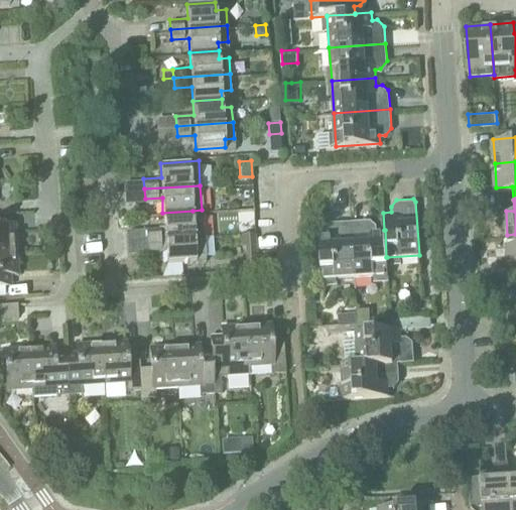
[(147,237),(203,234),(202,218),(192,219),(192,211),(162,213),(163,227),(146,228),(147,237)]
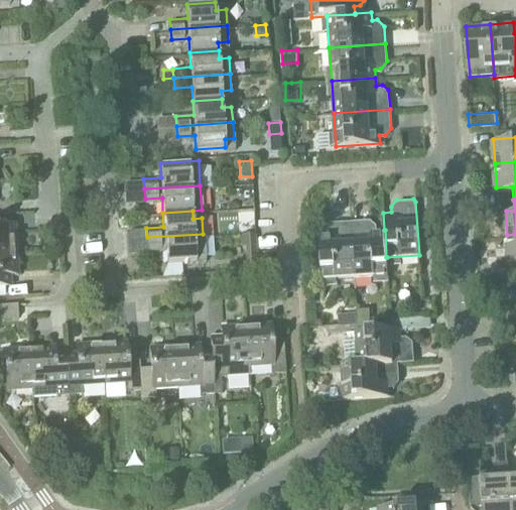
[(385,230),(384,230),(377,230),(376,225),(369,217),(352,219),(355,275),(388,273),(387,257),(386,257),(385,230)]
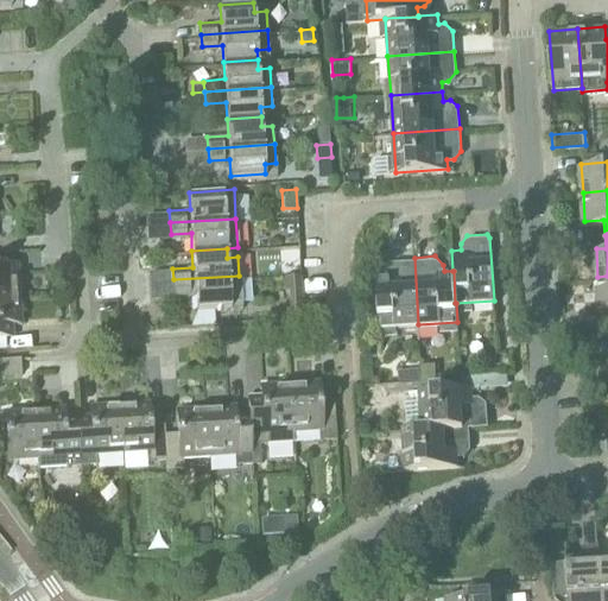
[(379,327),(418,324),(415,258),(393,259),(386,267),(386,274),(377,274),(379,327)]
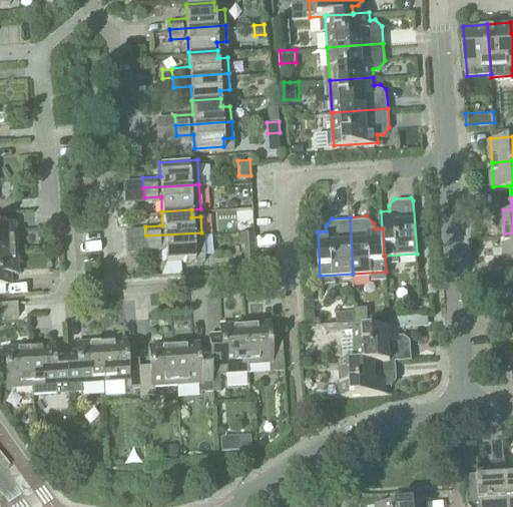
[(0,246),(15,245),(14,221),(0,221),(0,246)]
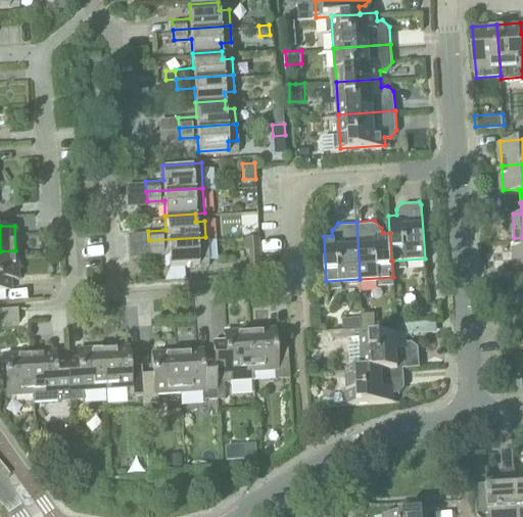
[(259,234),(245,235),(245,245),(259,244),(259,234)]
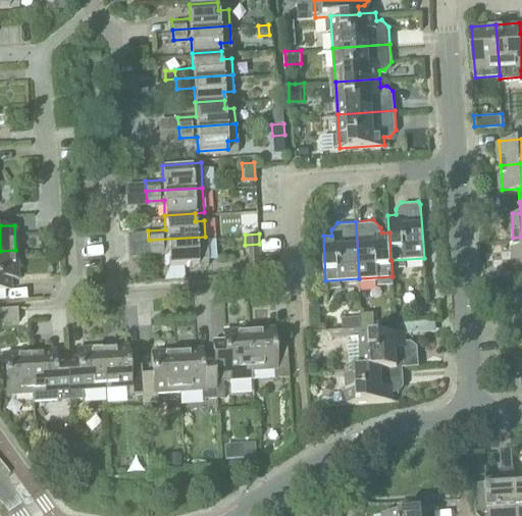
[(205,237),(149,240),(150,250),(167,249),(168,264),(198,262),(198,253),(206,253),(205,237)]
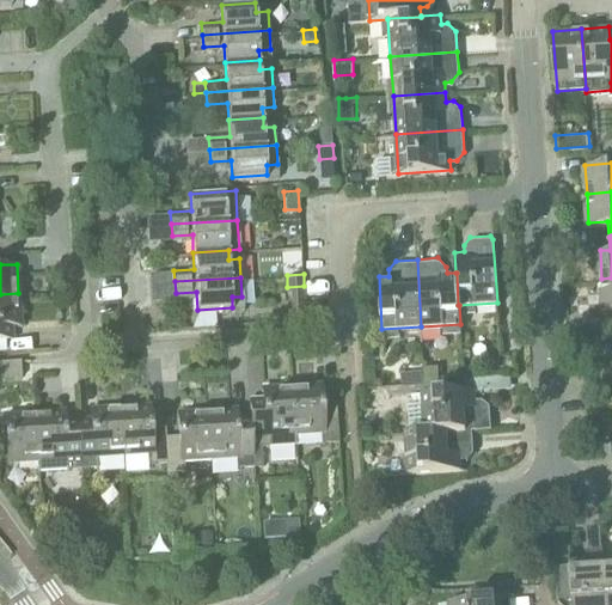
[(611,277),(601,279),(604,307),(611,306),(611,277)]
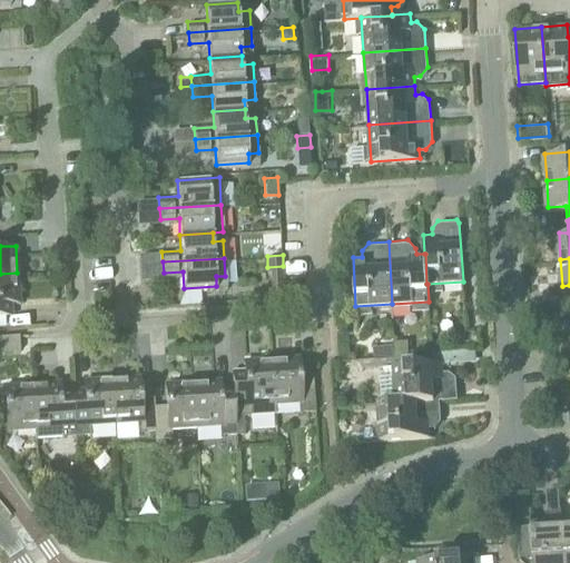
[(17,273),(0,274),(0,300),(19,300),(17,273)]
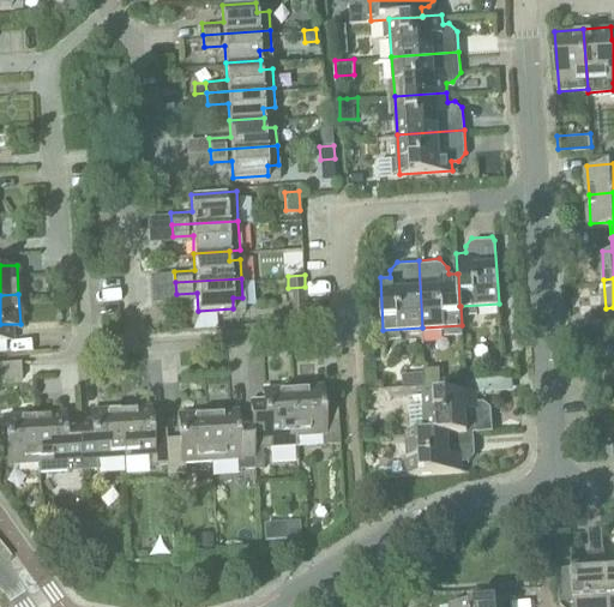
[(0,376),(18,376),(18,359),(0,360),(0,376)]
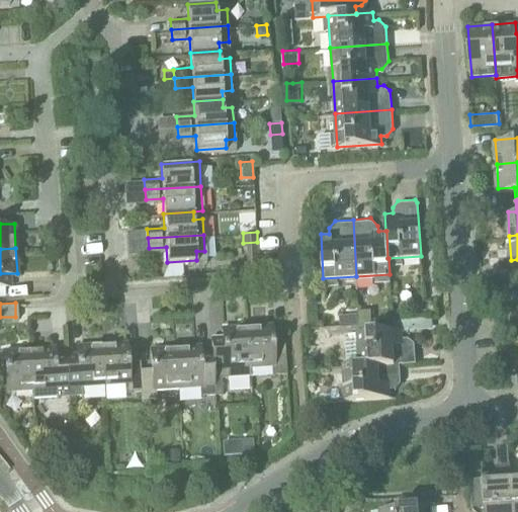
[(357,311),(339,312),(339,322),(357,321),(357,311)]
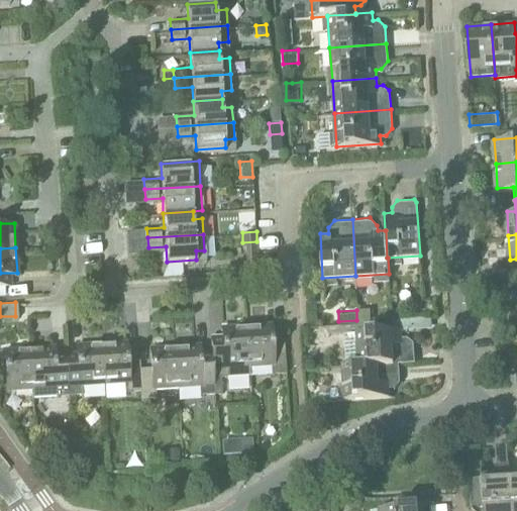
[(411,315),(391,316),(392,328),(401,327),(412,327),(411,315)]
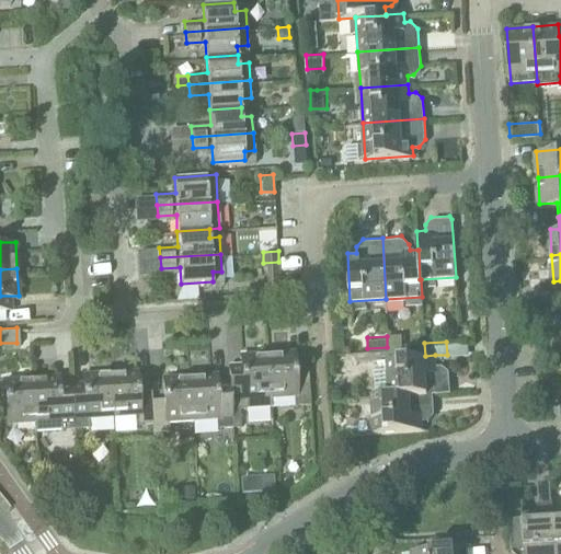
[(266,350),(270,394),(293,392),(294,402),(309,401),(307,368),(295,369),(294,348),(266,350)]
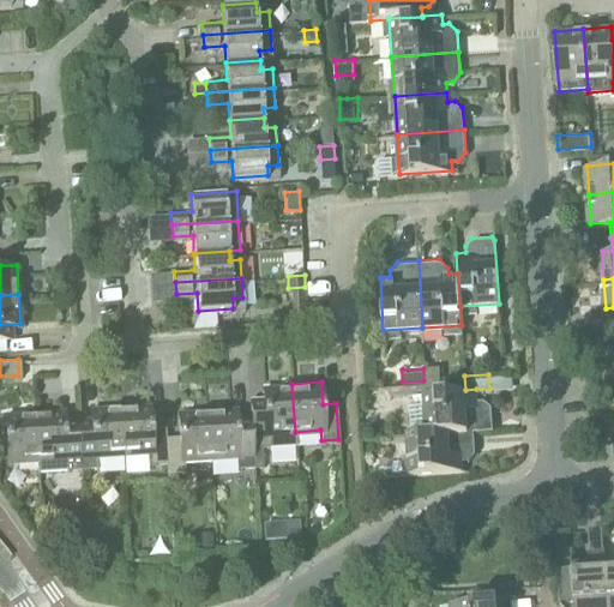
[(265,433),(295,432),(292,384),(262,385),(264,410),(251,412),(251,416),(253,445),(265,444),(265,433)]
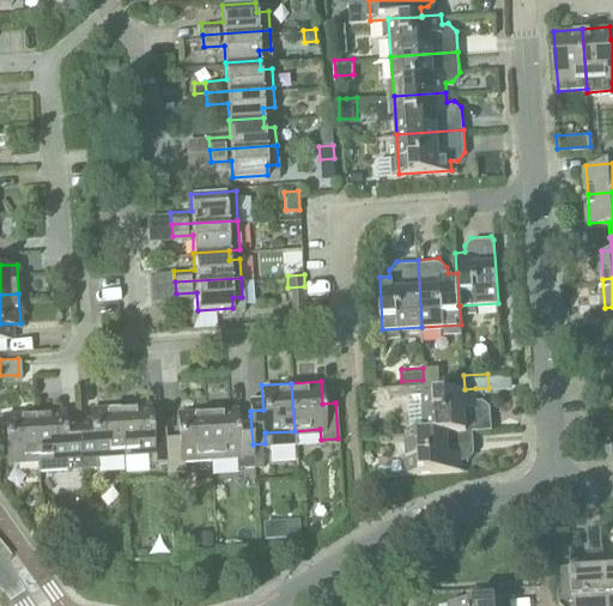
[(472,428),(473,428),(492,428),(490,405),(484,398),(475,398),(475,388),(465,389),(425,392),(407,393),(410,431),(425,430),(472,428)]
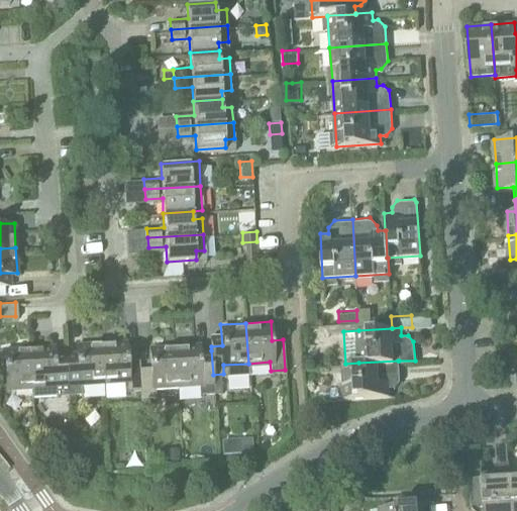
[(140,388),(139,368),(138,360),(126,361),(125,339),(101,341),(104,383),(128,381),(128,389),(140,388)]
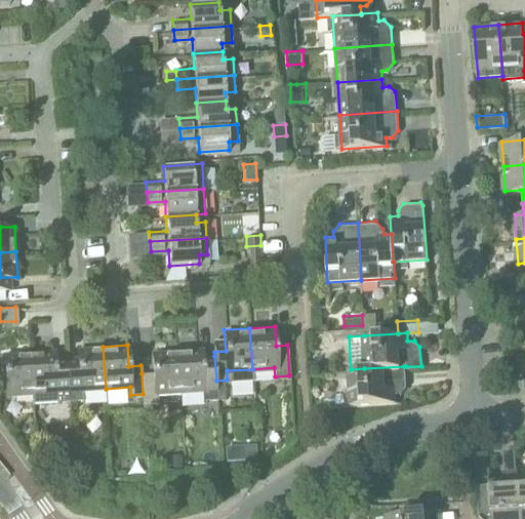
[(79,356),(67,357),(69,399),(82,398),(81,390),(106,389),(103,347),(79,348),(79,356)]
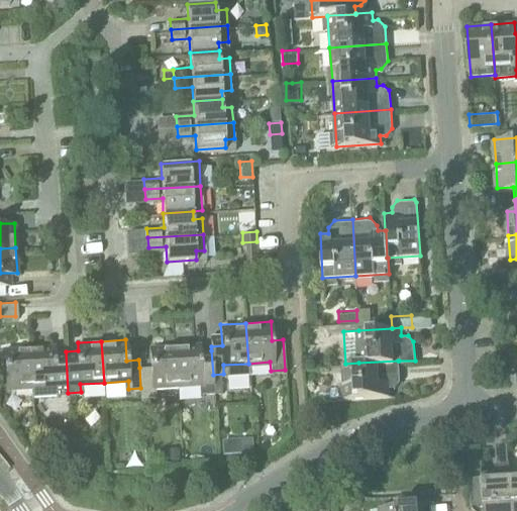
[(214,391),(213,375),(211,350),(199,350),(199,342),(175,343),(177,384),(201,383),(202,392),(214,391)]
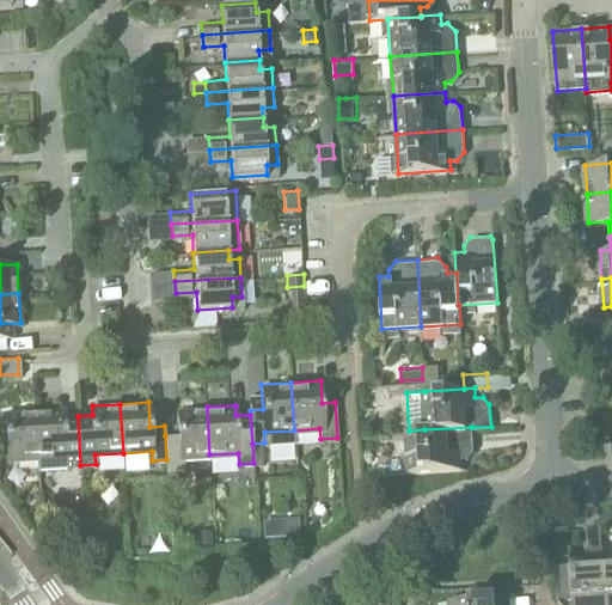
[(32,409),(36,458),(65,456),(66,466),(80,465),(78,416),(62,417),(62,407),(32,409)]
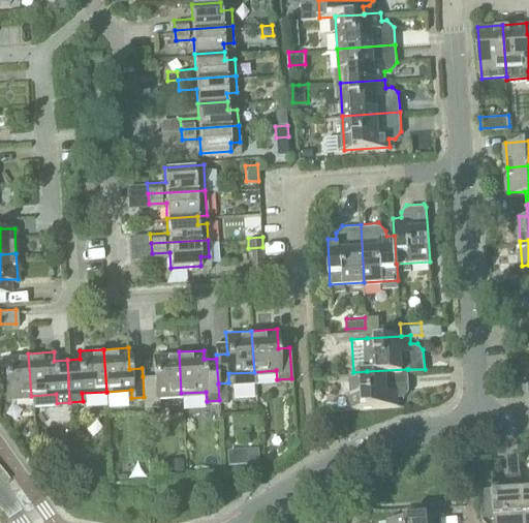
[(156,395),(181,393),(179,351),(154,354),(155,375),(143,376),(144,397),(145,404),(157,403),(156,395)]
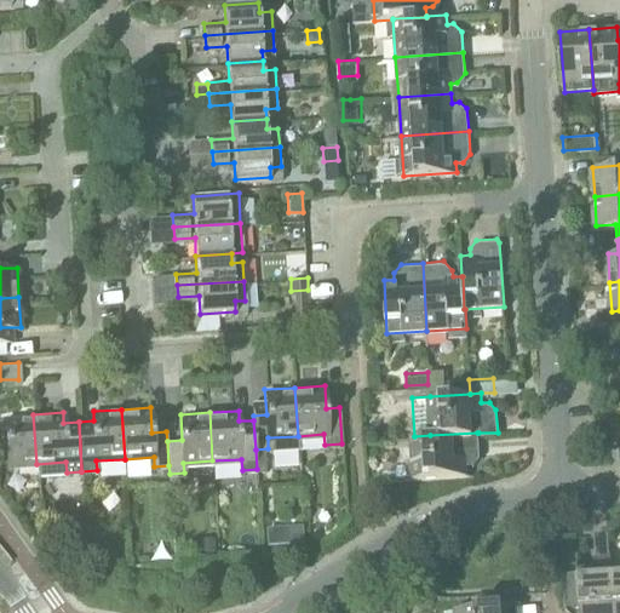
[(7,465),(36,464),(33,414),(4,416),(7,465)]
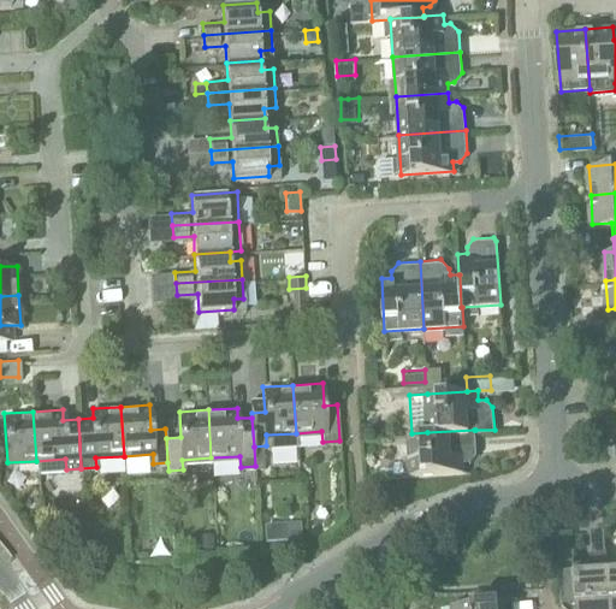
[(475,450),(475,430),(474,430),(427,432),(412,433),(408,433),(410,473),(463,469),(462,460),(471,460),(475,450)]
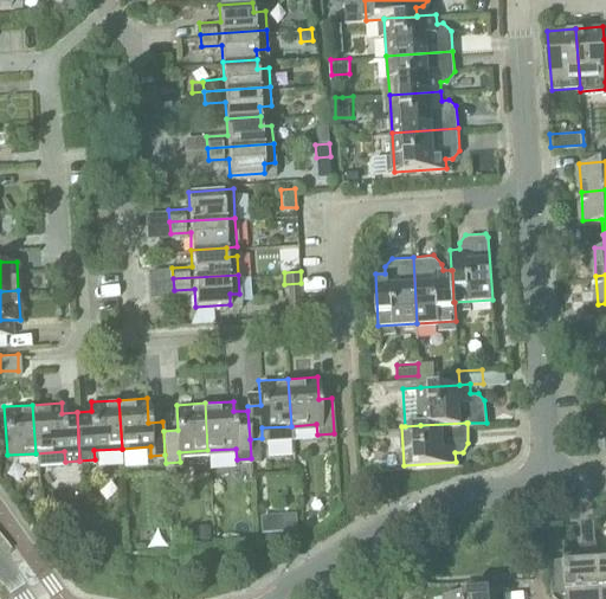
[(296,513),(285,514),(287,528),(296,528),(296,513)]
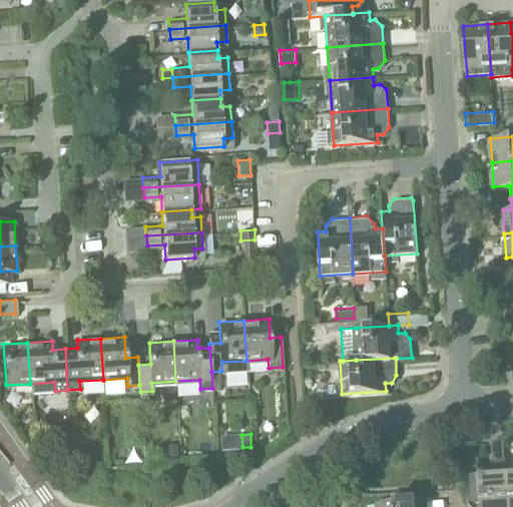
[(88,452),(75,452),(75,465),(88,465),(88,452)]
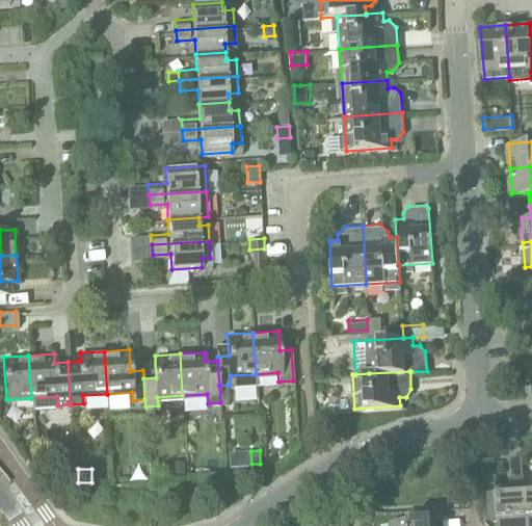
[(494,517),(497,517),(497,525),(526,525),(524,485),(523,474),(509,475),(510,487),(495,488),(495,489),(493,489),(491,481),(490,481),(491,489),(491,492),(480,493),(484,519),(494,517)]
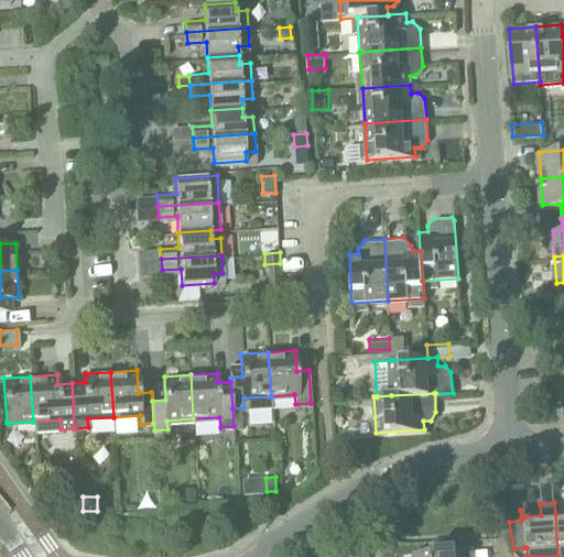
[(412,556),(463,556),(462,546),(412,550),(412,556)]
